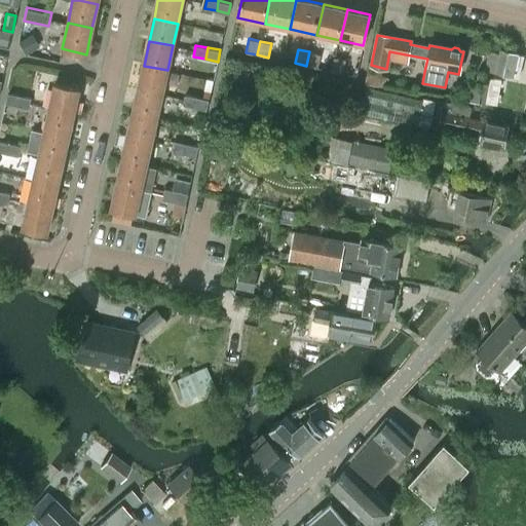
[(489,52),(485,70),(513,76),(519,77),(524,54),(518,53),(500,49),(498,54),(489,52)]
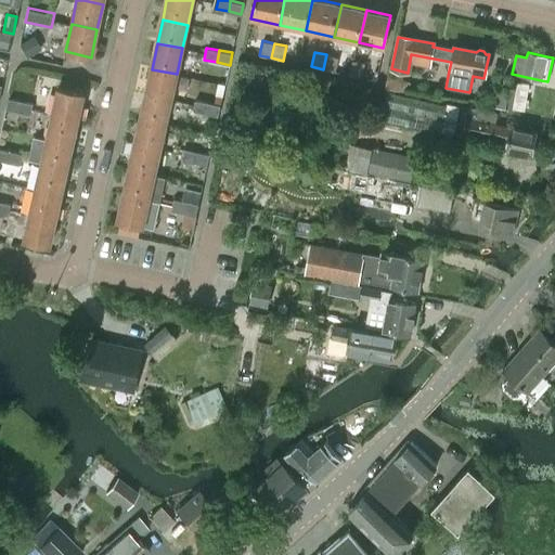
[(326,54),(323,69),(335,72),(338,57),(326,54)]
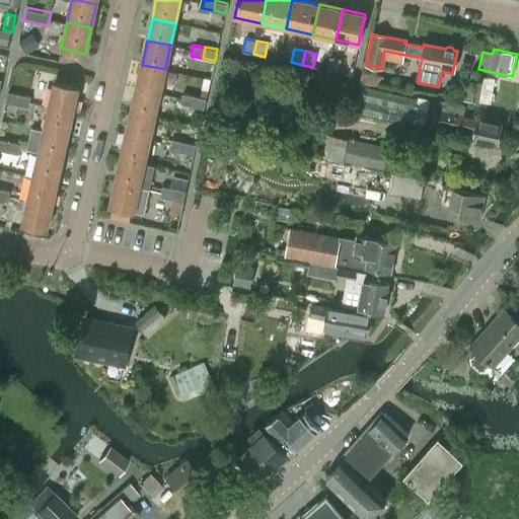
[(329,56),(326,70),(339,73),(342,58),(329,56)]
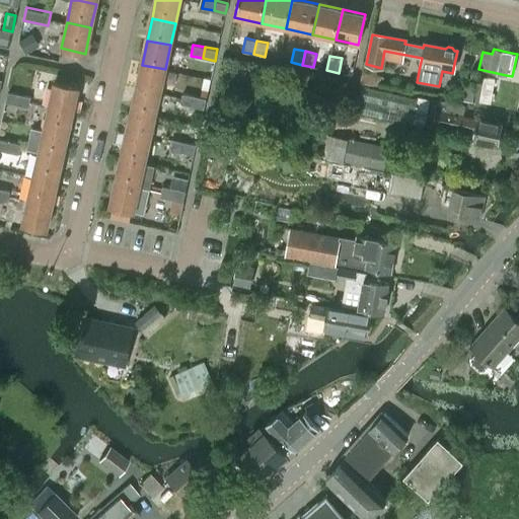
[(142,65),(137,87),(160,92),(165,69),(142,65)]
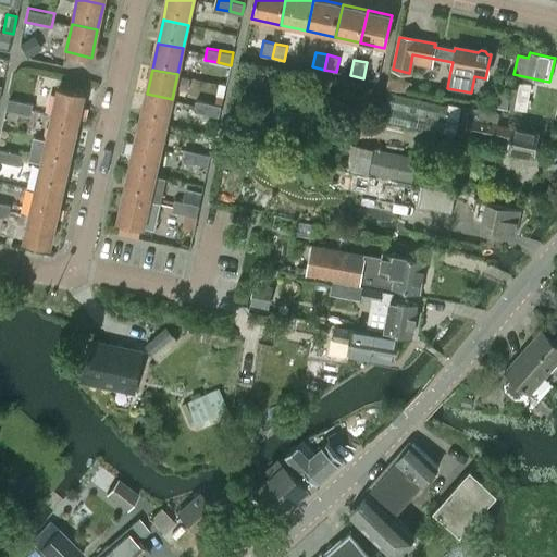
[(387,78),(386,87),(409,93),(410,84),(387,78)]
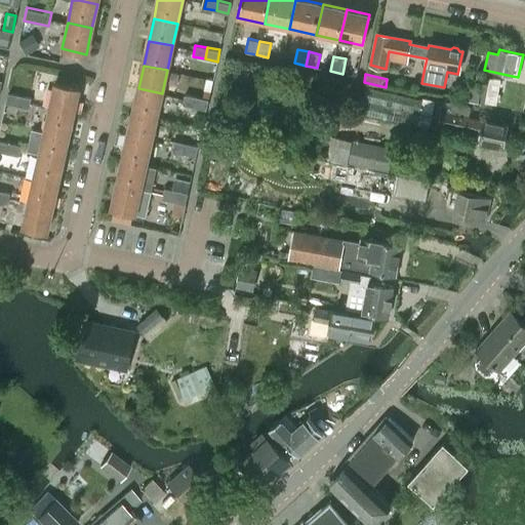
[(494,105),(499,80),(483,77),(478,102),(494,105)]
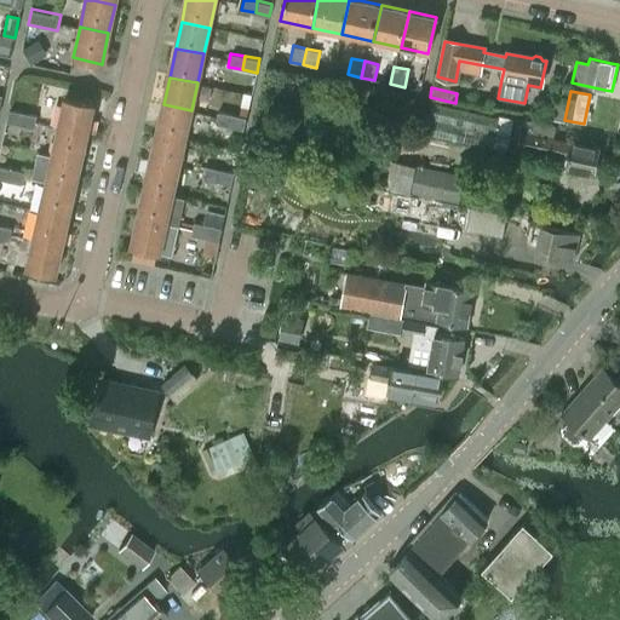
[(64,98),(58,127),(86,133),(93,105),(64,98)]
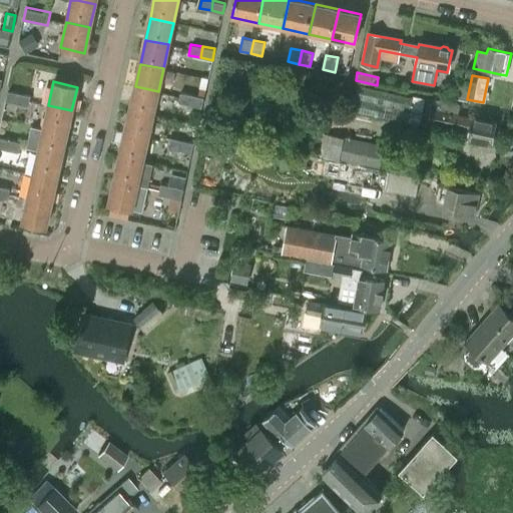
[(135,86),(130,108),(153,114),(158,91),(135,86)]
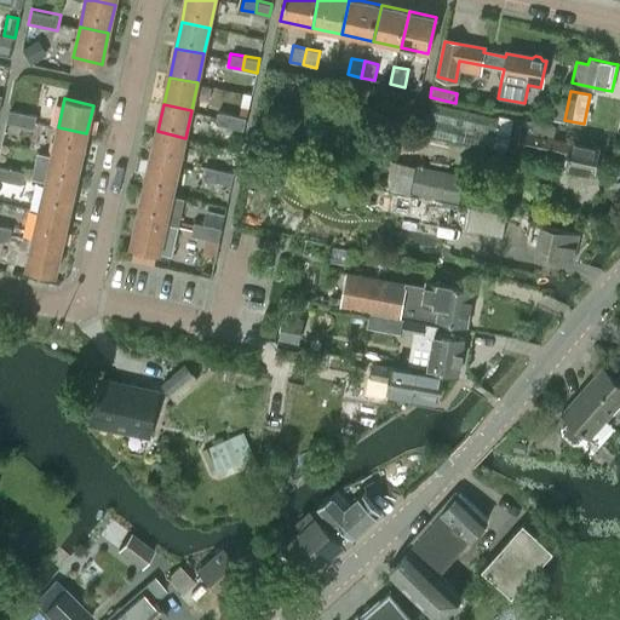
[(10,109),(6,122),(21,125),(23,113),(10,109)]
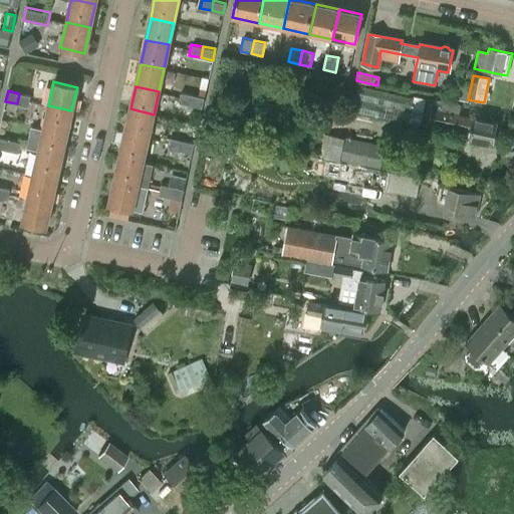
[(181,91),(179,102),(191,104),(193,94),(181,91)]
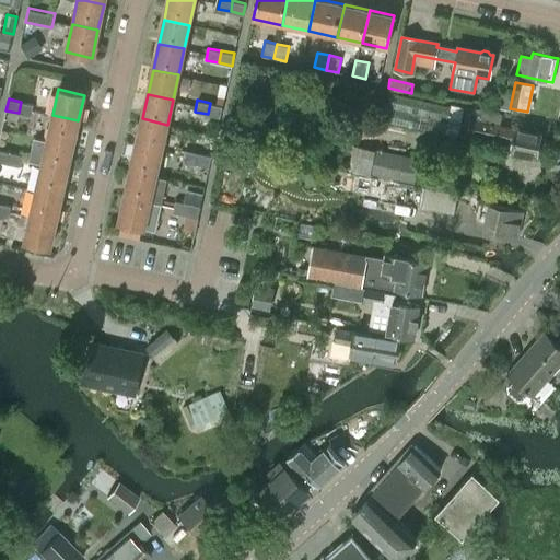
[(21,102),(19,113),(31,116),(34,104),(21,102)]
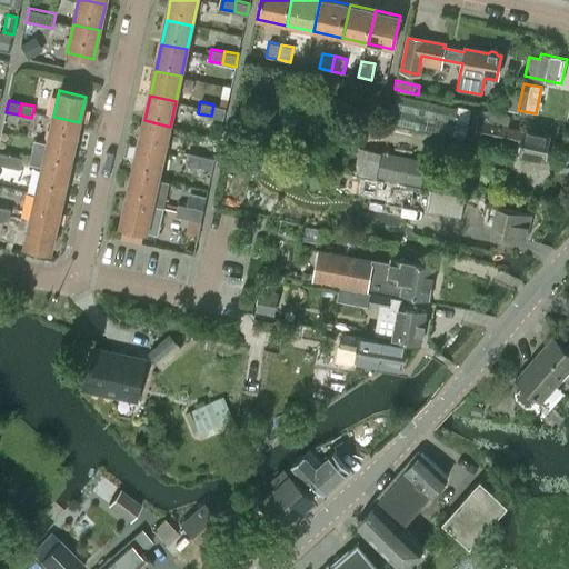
[(213,105),(211,116),(223,119),(227,108),(213,105)]
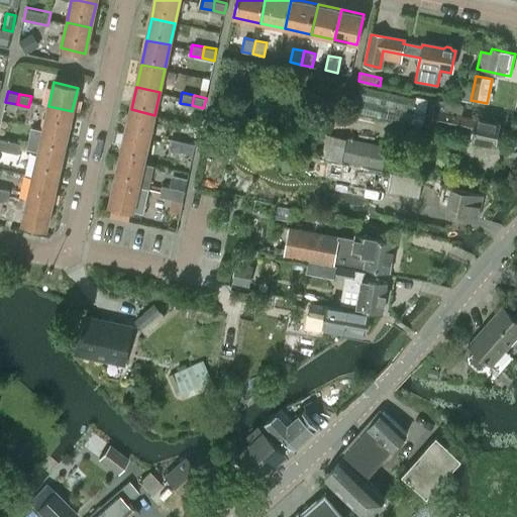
[(411,122),(421,124),(464,133),(462,139),(495,146),(500,124),(460,116),(462,107),(427,99),(427,98),(416,96),(411,122)]
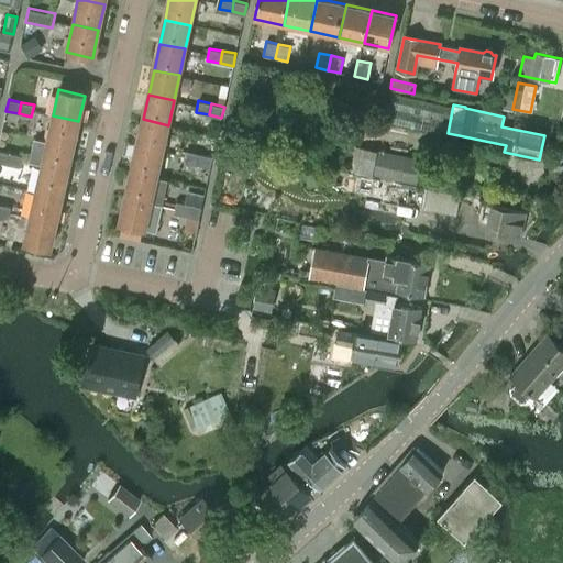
[(53,116),(47,140),(73,146),(78,121),(53,116)]
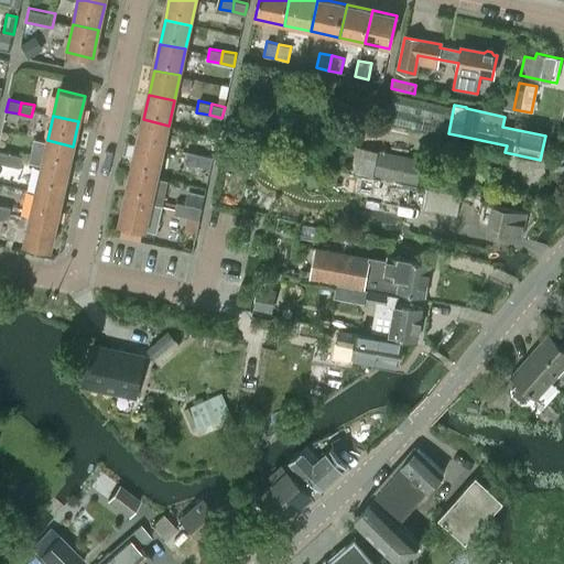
[(143,119),(138,145),(163,150),(169,126),(143,119)]
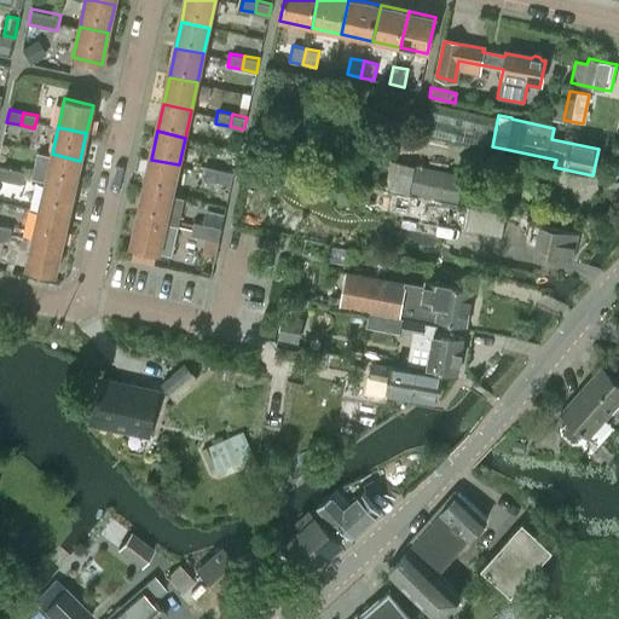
[(38,152),(32,177),(46,180),(46,181),(74,190),(80,161),(52,154),(51,155),(38,152)]
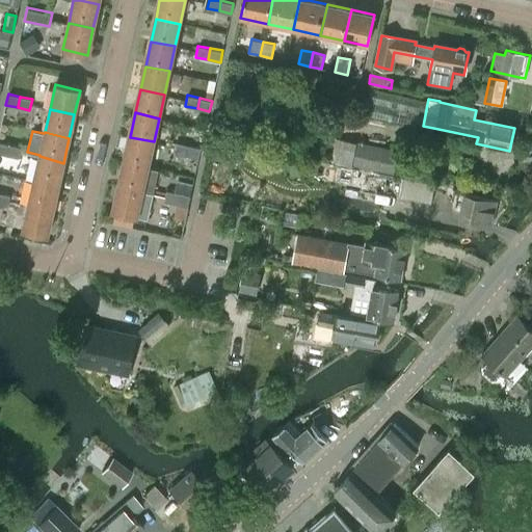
[(130,137),(125,161),(149,166),(154,141),(130,137)]
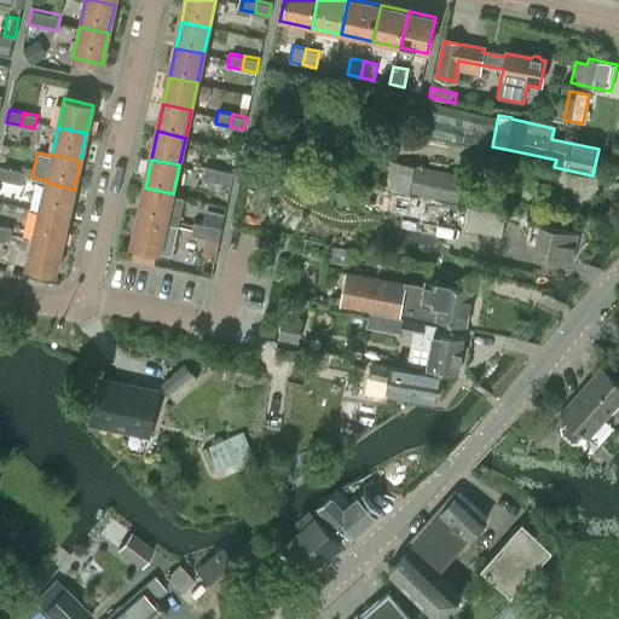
[(409,192),(415,165),(391,160),(389,162),(380,160),(376,181),(386,184),(385,189),(409,192)]
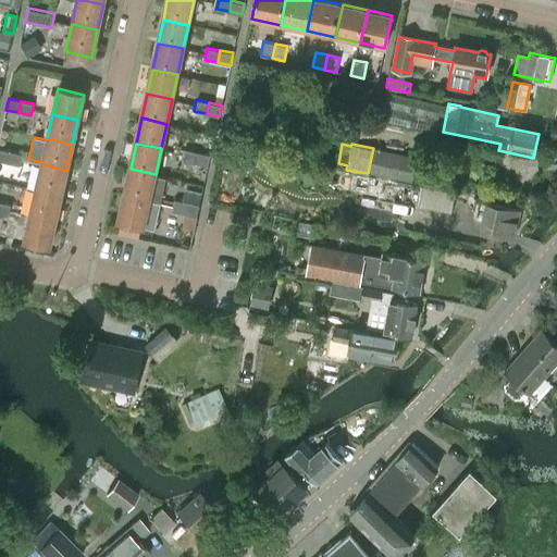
[(0,148),(0,160),(7,162),(9,151),(0,148)]
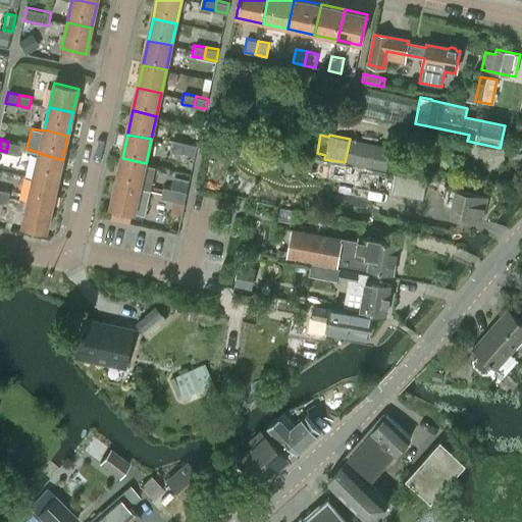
[(170,152),(183,155),(186,141),(172,139),(170,152)]
